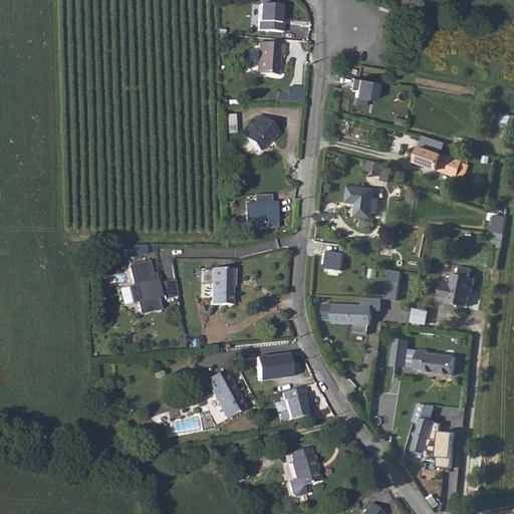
[(282,5),(260,3),(258,29),(280,31),(282,5)]
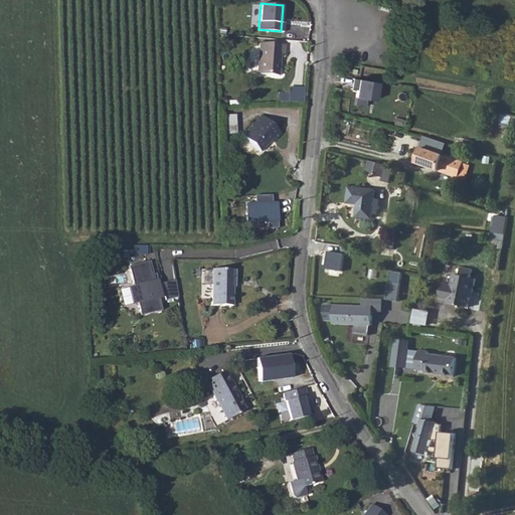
[(259,43),(258,74),(278,75),(279,52),(283,53),(283,45),(259,43)]
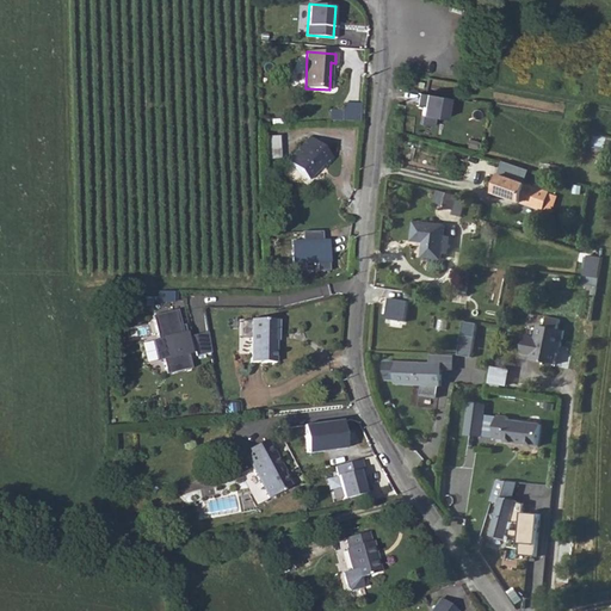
[(449,94),(427,90),(423,112),(445,117),(449,94)]
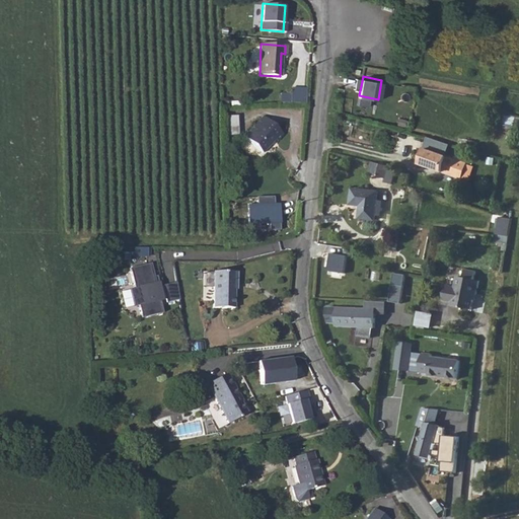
[(281,92),(281,101),(306,102),(307,87),(291,87),(291,92),(281,92)]
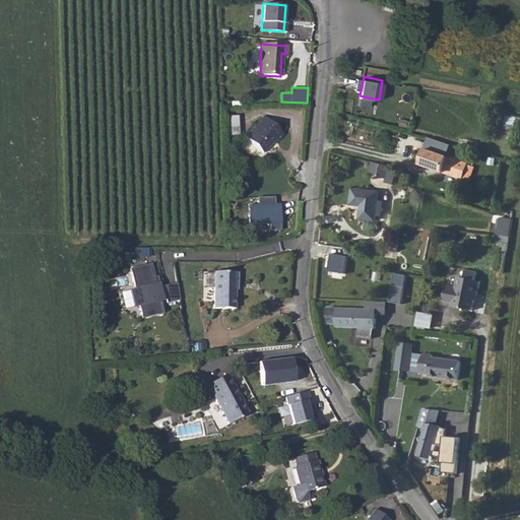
[(519,125),(519,117),(507,114),(505,123),(519,125)]
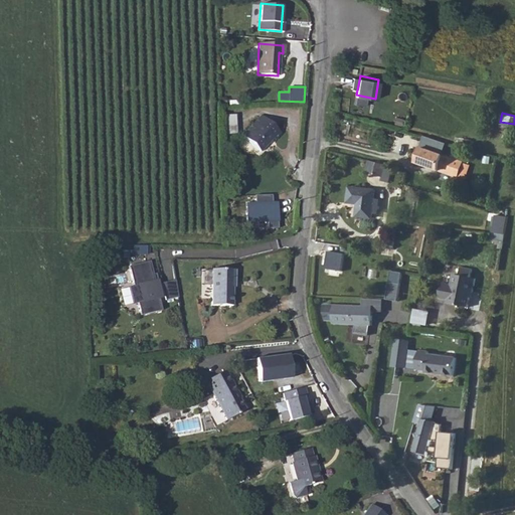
[(225,114),(224,134),(236,134),(237,114),(225,114)]
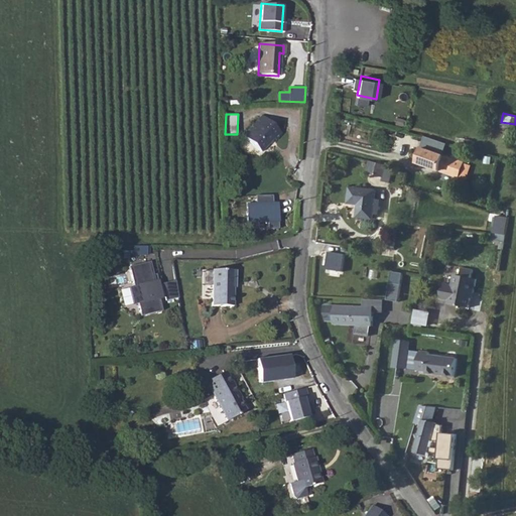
[(244,138),(260,152),(272,139),(275,142),(280,136),(262,119),(244,138)]
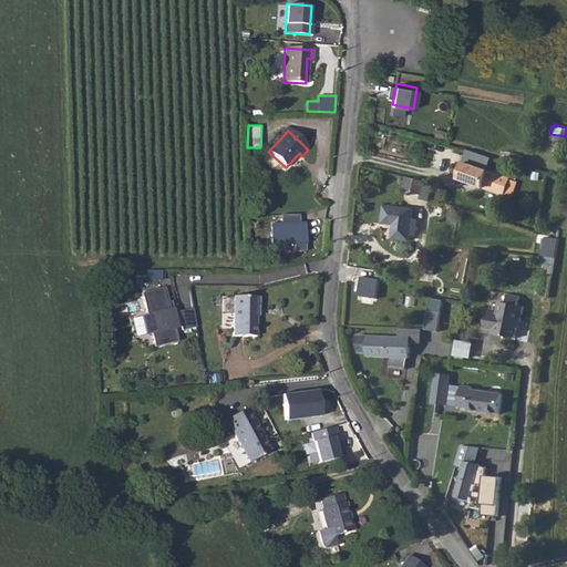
[(467,150),(465,157),(457,179),(503,195),(509,177),(488,169),(493,158),(467,150)]
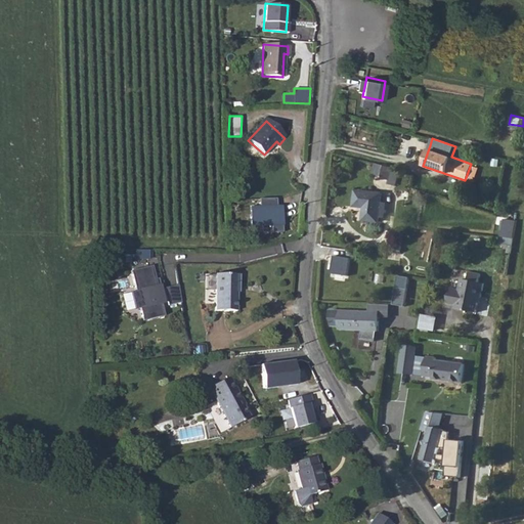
[(395,166),(382,163),(380,174),(392,177),(395,166)]
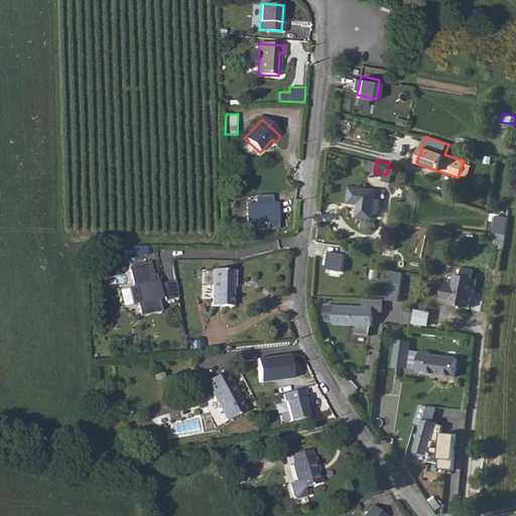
[(389,163),(386,174),(385,179),(392,181),(396,165),(389,163)]
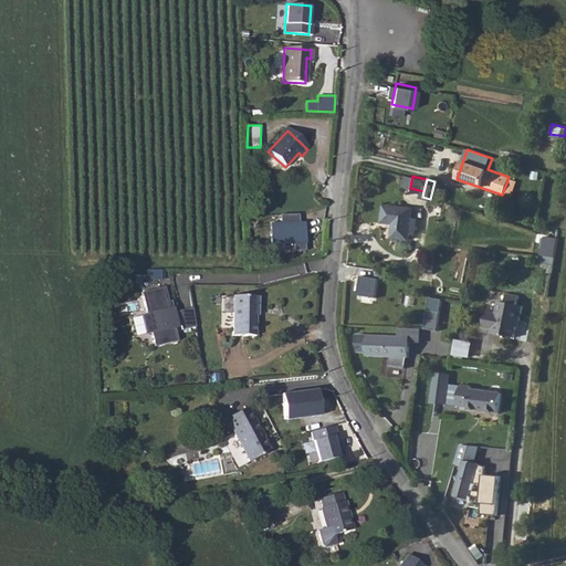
[(411,221),(412,209),(385,206),(383,224),(394,227),(392,238),(408,240),(409,236),(415,237),(416,222),(411,221)]
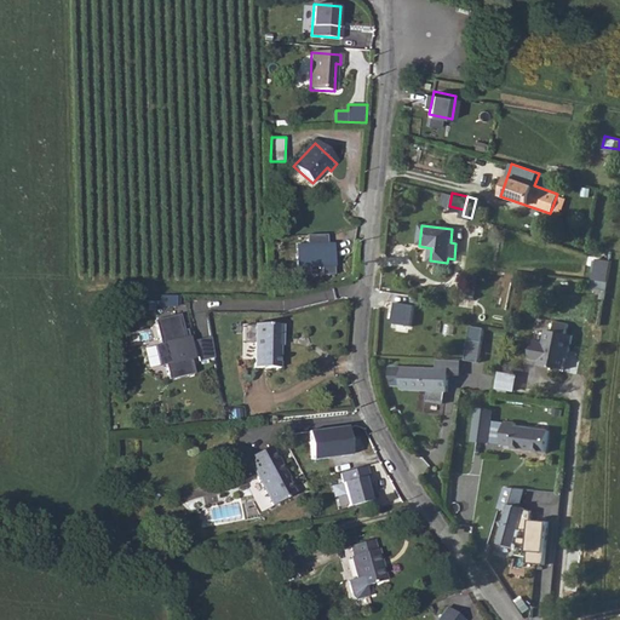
[(308,244),(297,244),(298,269),(321,268),(321,275),(334,275),(333,244),(327,244),(327,235),(308,236),(308,244)]
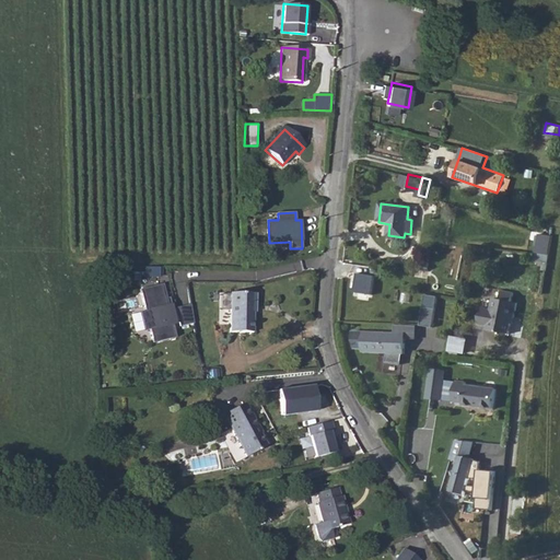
[(536,261),(549,264),(551,234),(538,233),(536,261)]
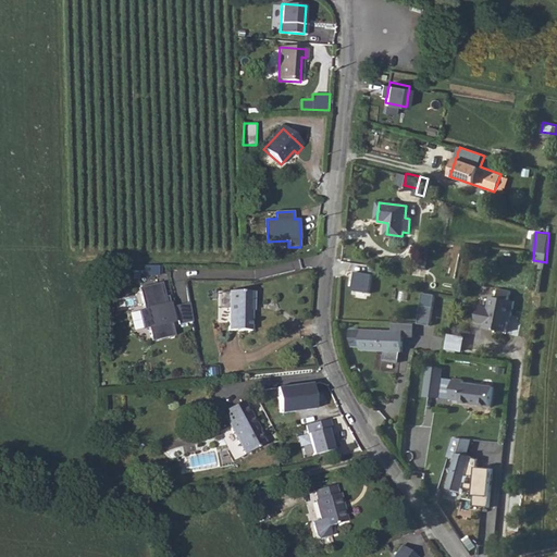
[(372,274),(351,271),(349,291),(370,293),(372,274)]
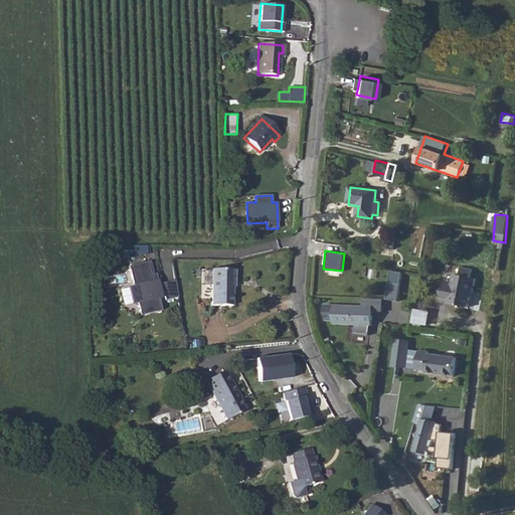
[(149,260),(130,265),(135,286),(129,287),(133,302),(138,301),(141,313),(160,308),(149,260)]
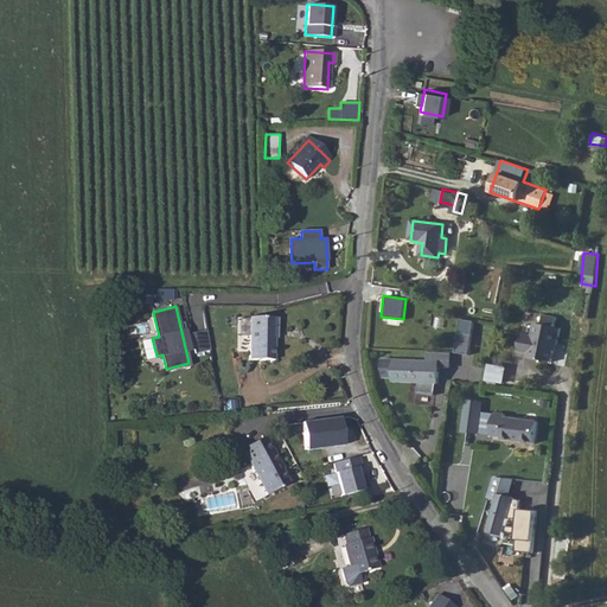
[(240,356),(264,355),(263,324),(267,324),(266,312),(238,313),(240,356)]
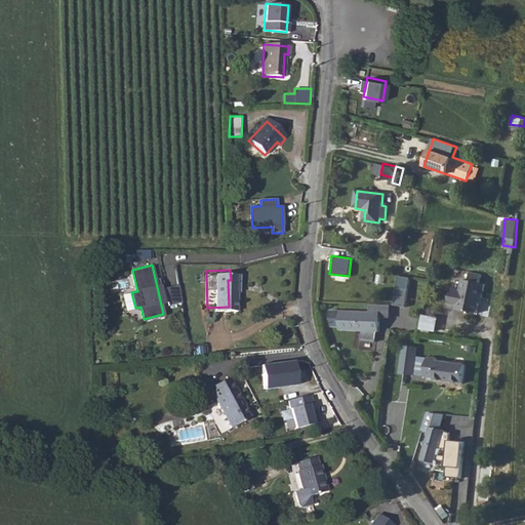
[(458,311),(480,315),(482,305),(484,305),(488,286),(483,285),(485,277),(474,275),(472,282),(465,281),(462,292),(454,290),(451,306),(459,307),(458,311)]
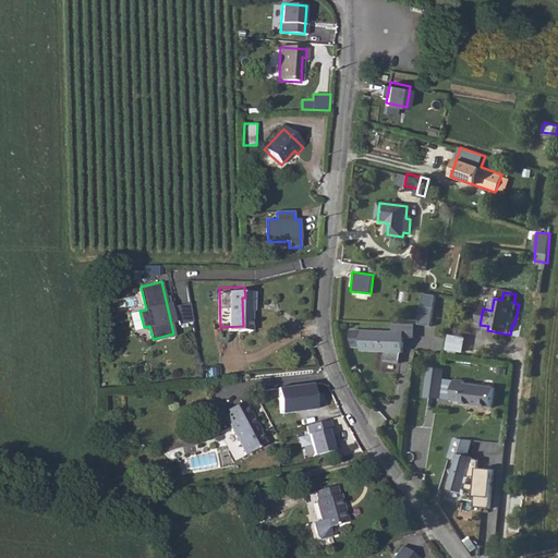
[(435,295),(422,293),(416,324),(429,325),(435,295)]
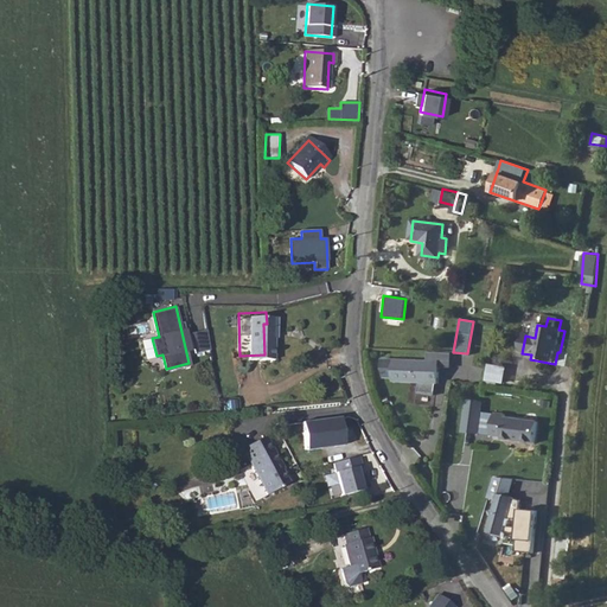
[(193,332),(197,352),(211,350),(208,328),(193,332)]
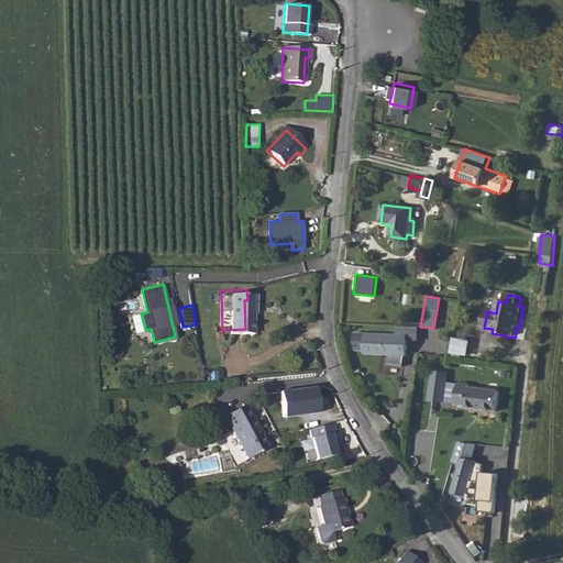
[(390,364),(406,365),(407,355),(408,355),(410,335),(368,332),(367,353),(392,354),(390,364)]
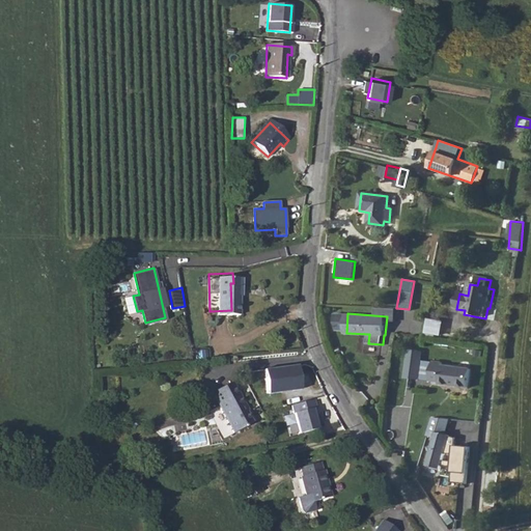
[(443,336),(445,319),(428,318),(426,334),(443,336)]
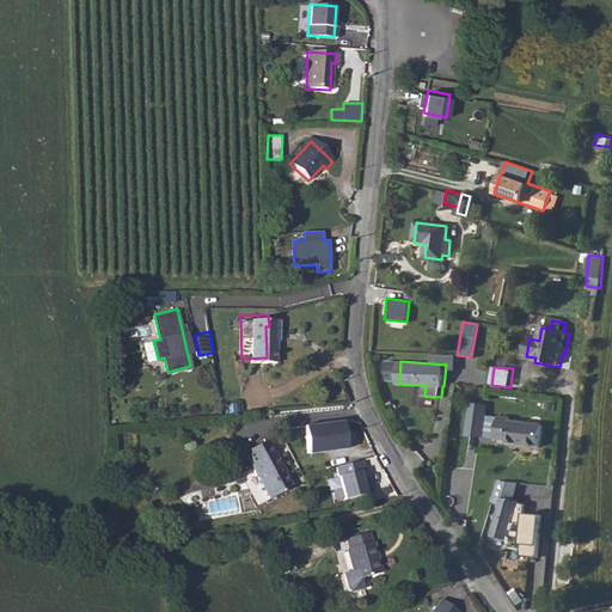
[(489,407),(473,405),(470,436),(487,438),(489,407)]
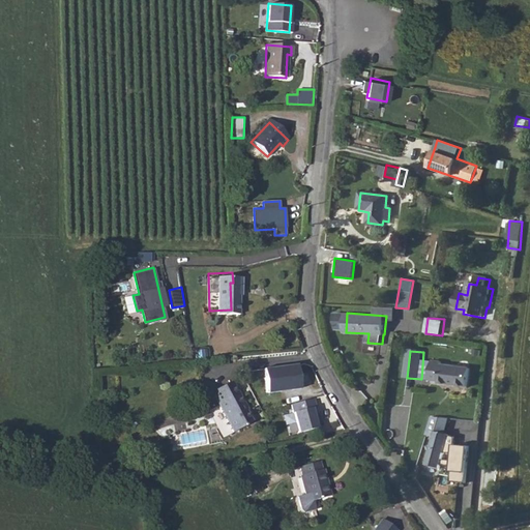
[(472,367),(443,364),(443,361),(435,360),(433,380),(441,380),(441,383),(470,386),(472,367)]
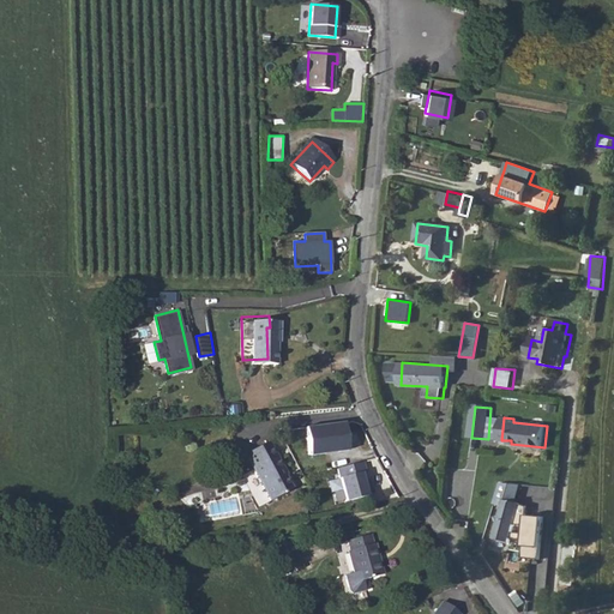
[(343,422),(306,427),(308,452),(345,449),(343,422)]
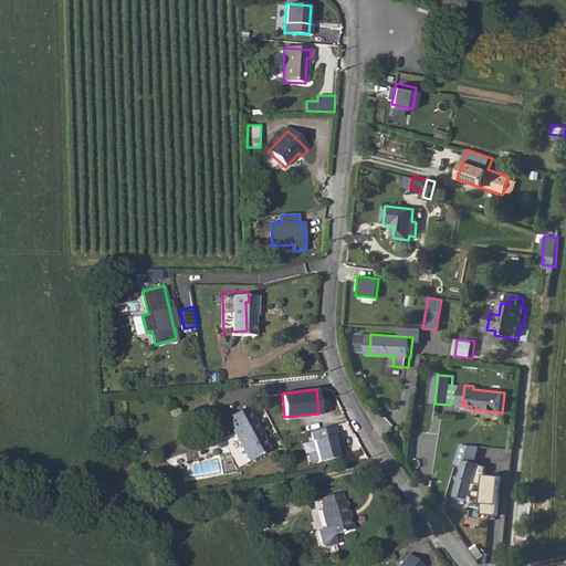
[(250,459),(272,448),(249,404),(227,416),(250,459)]
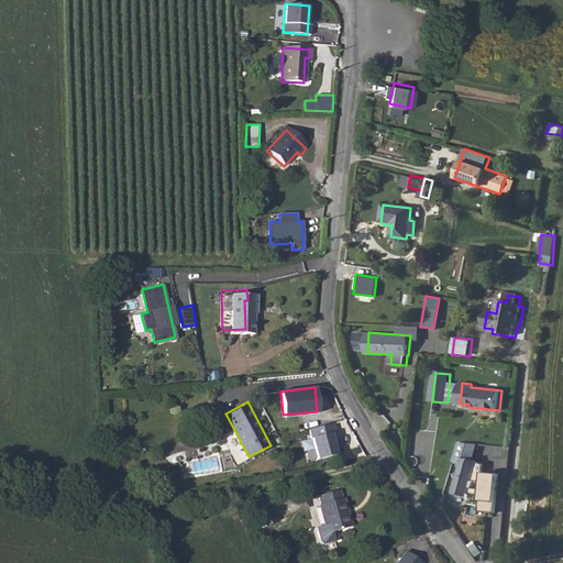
[(329,424),(309,430),(317,460),(338,454),(329,424)]
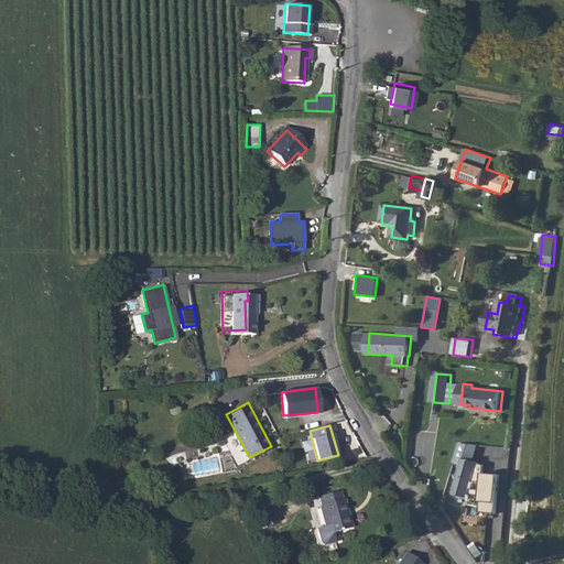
[(479,445),(459,443),(453,463),(461,464),(452,492),(467,496),(473,479),(483,480),(480,512),(496,513),(500,474),(484,472),(485,463),(475,459),(479,445)]
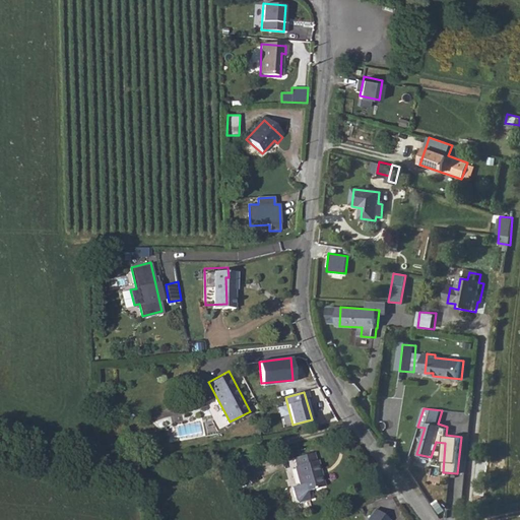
[(319,469),(322,468),(318,457),(316,458),(314,450),(295,456),(297,463),(295,464),(301,483),(294,485),(299,502),(311,499),(308,488),(323,483),(319,469)]
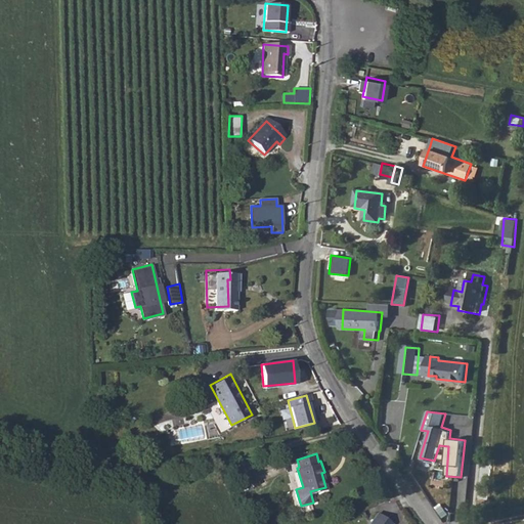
[(393,523),(396,520),(382,511),(372,523),(393,523)]
